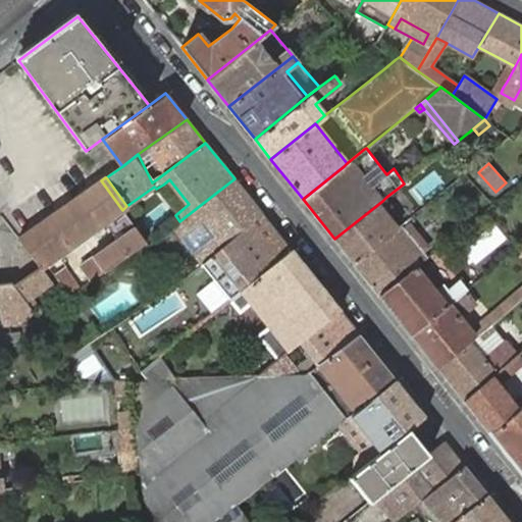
[(202,264),(207,259),(263,215),(235,178),(179,221),(177,223),(172,227),(202,264)]
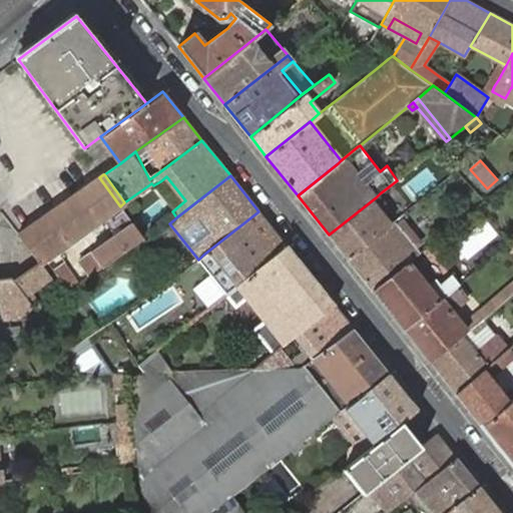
[(57,206),(24,230),(46,259),(54,271),(70,259),(65,251),(62,247),(76,236),(82,232),(86,230),(92,225),(107,214),(110,217),(121,231),(91,252),(78,262),(89,276),(102,267),(142,237),(132,222),(120,206),(99,177),(64,200),(71,210),(64,215),(57,206)]
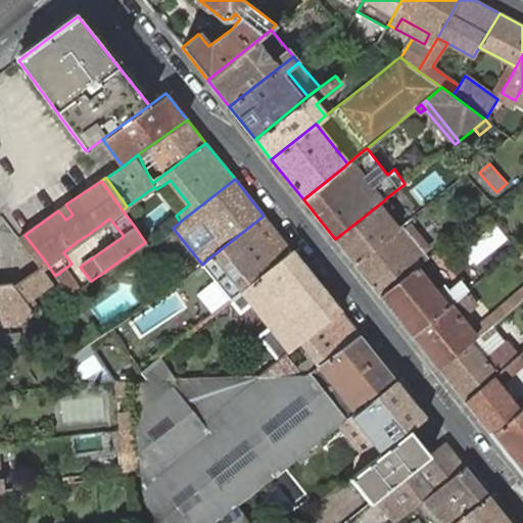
[(335,239),(354,264),(402,225),(399,221),(394,224),(382,208),(386,205),(383,201),(335,239)]
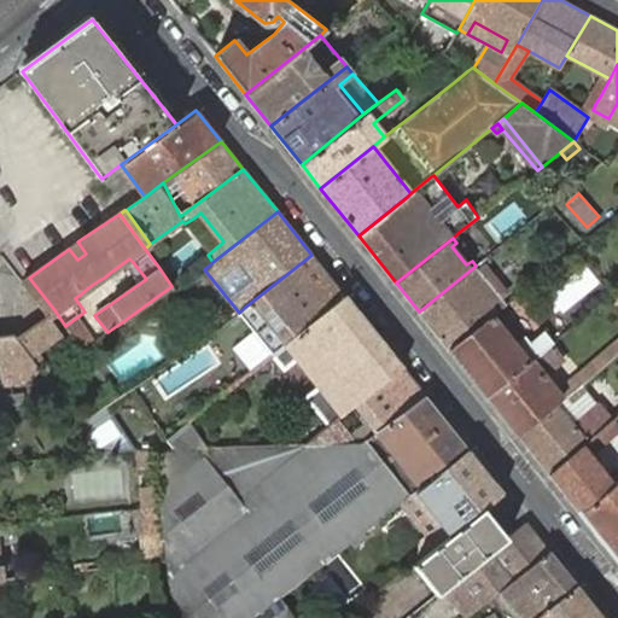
[(86,254),(77,242),(74,245),(69,249),(77,260),(86,254)]
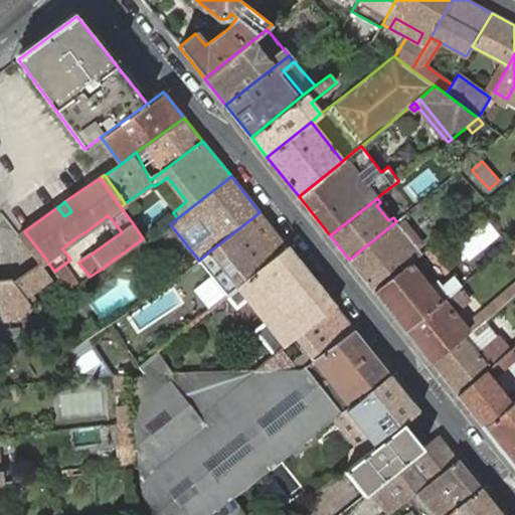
[(204,255),(199,261),(227,295),(288,246),(260,212),(204,255)]
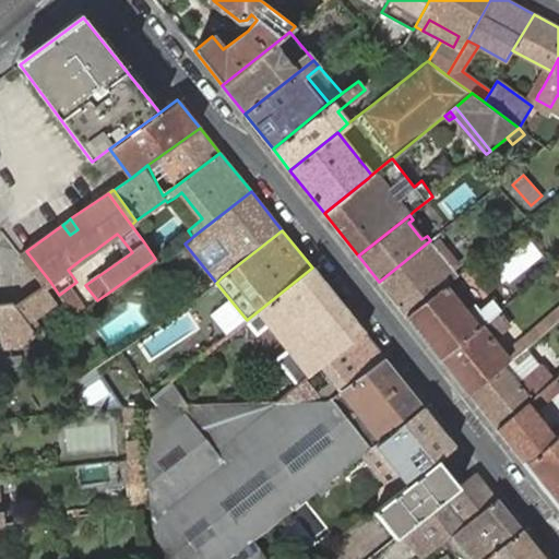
[(379,282),(407,317),(445,286),(459,275),(454,270),(460,265),(440,241),(435,246),(430,240),(379,282)]
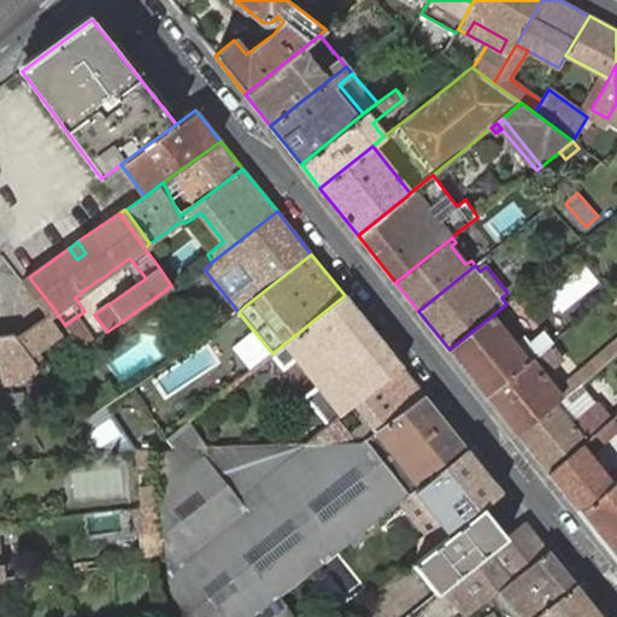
[(31,292),(50,315),(56,311),(29,277),(23,281),(31,292)]
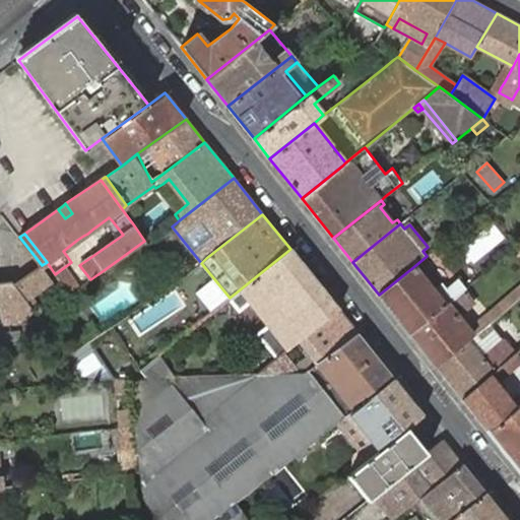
[(338,309),(290,249),(230,298),(230,299),(240,311),(252,300),(271,323),(258,335),(267,345),(277,359),(289,348),(338,309)]
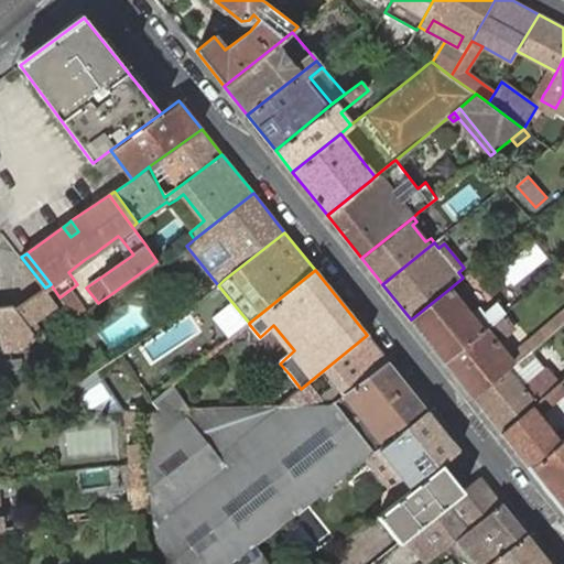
[(45,288),(44,289),(54,303),(61,297),(60,297),(51,284),(45,288)]
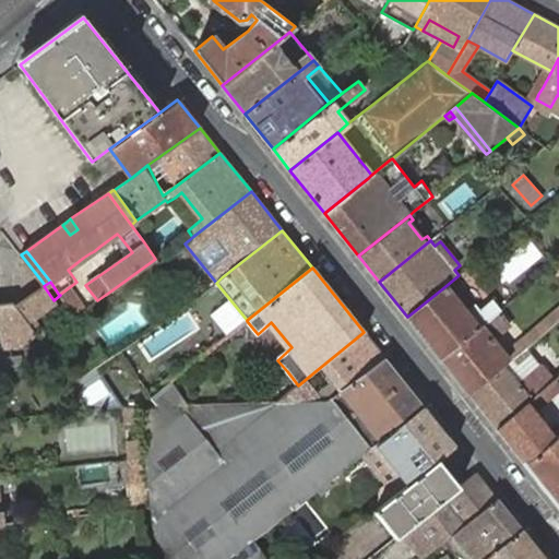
[(44,286),(15,307),(25,320),(54,300),(44,286)]
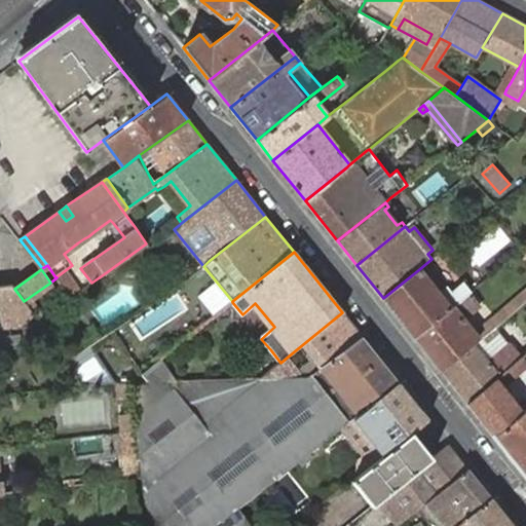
[(383,298),(415,339),(452,308),(468,295),(472,292),(464,284),(452,294),(447,288),(440,294),(419,269),(383,298)]
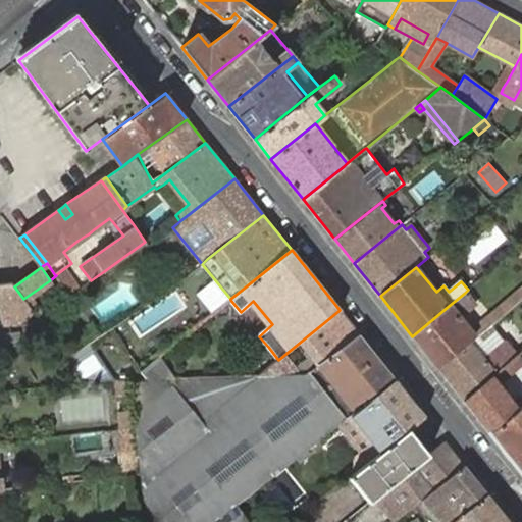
[(0,302),(2,314),(17,311),(22,318),(33,310),(23,299),(14,286),(11,283),(0,284),(0,302)]
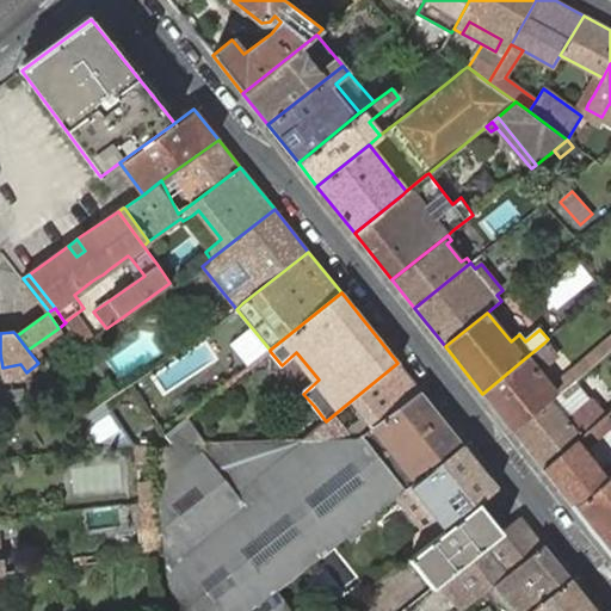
[(610,337),(550,389),(555,395),(575,380),(576,381),(610,350),(610,337)]
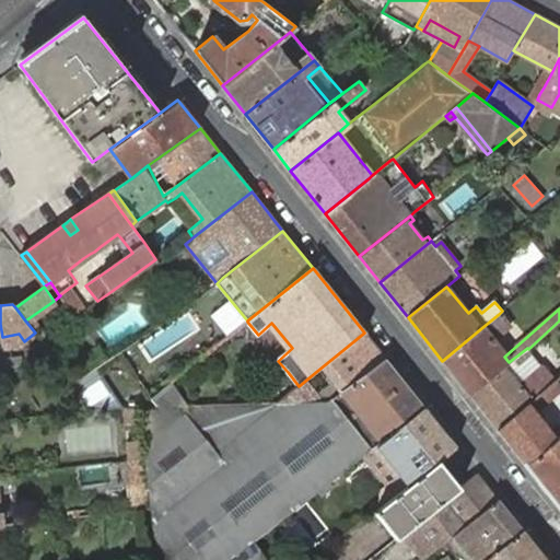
[(442,361),(469,395),(509,362),(504,357),(492,341),(509,327),(499,314),(481,328),(442,361)]
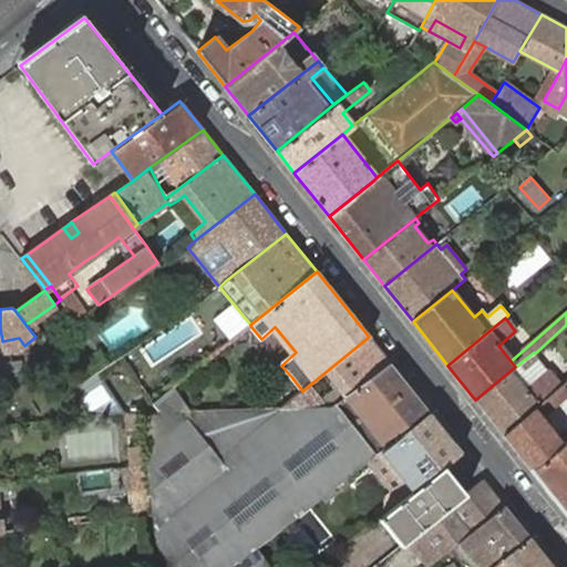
[(390,362),(369,337),(316,380),(337,405),(390,362)]
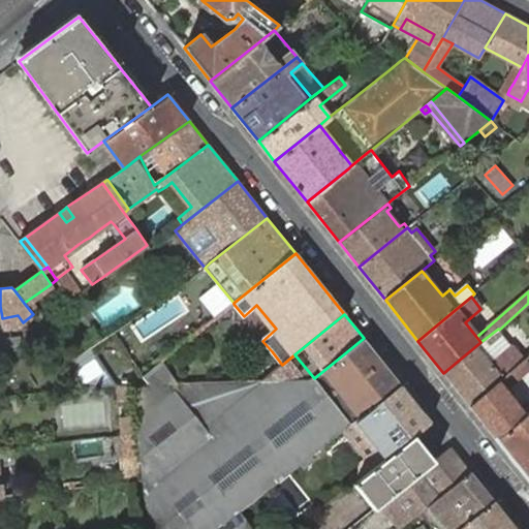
[(443,373),(469,406),(510,371),(525,360),(499,330),(498,329),(480,342),(443,373)]
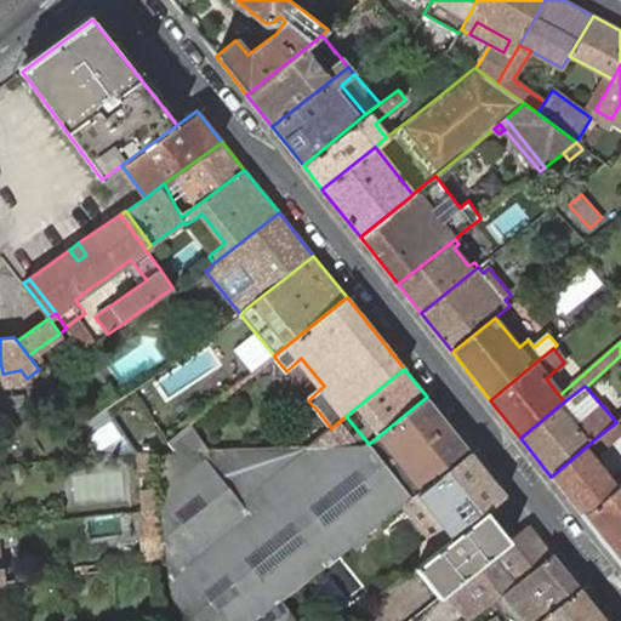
[(0,398),(0,410),(26,408),(24,396),(0,398)]
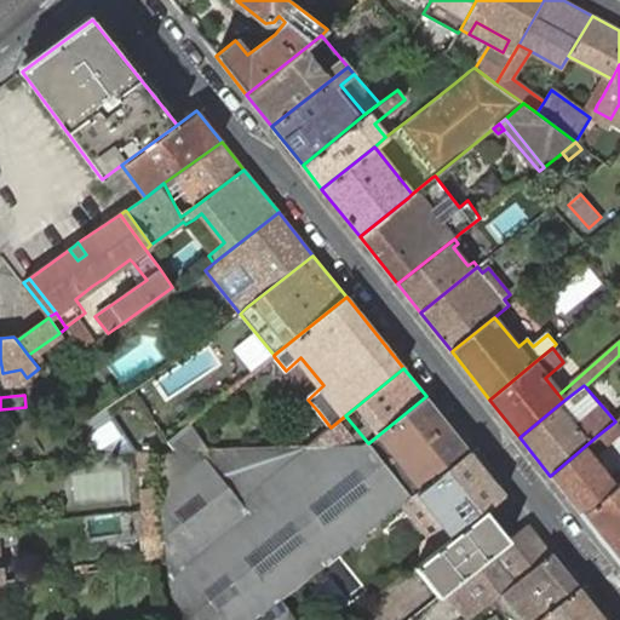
[(445,419),(426,396),(368,443),(385,465),(411,498),(415,493),(469,451),(445,419)]
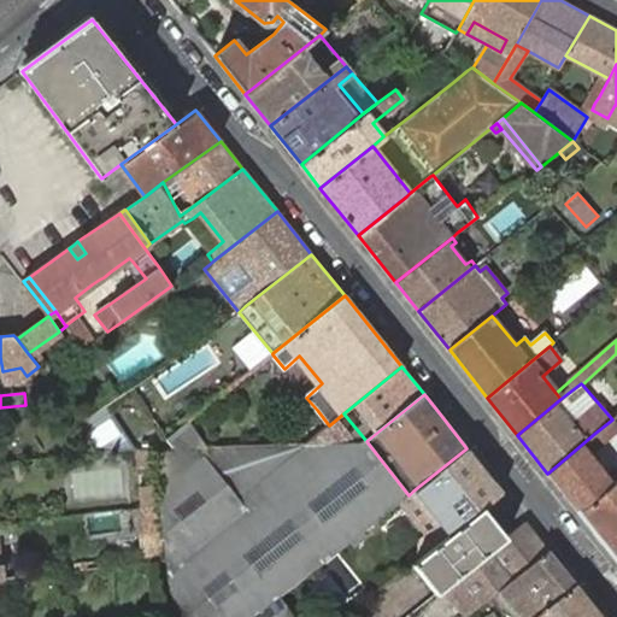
[(80,422),(84,432),(95,453),(111,451),(118,451),(137,450),(104,406),(80,422)]
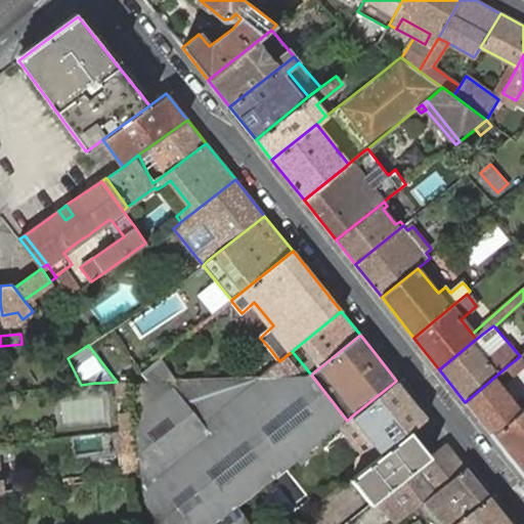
[(163,523),(252,523),(238,507),(310,449),(341,425),(347,421),(325,393),(311,375),(292,351),(279,361),(259,377),(205,379),(175,381),(167,382),(149,383),(132,383),(136,417),(145,501),(163,523)]
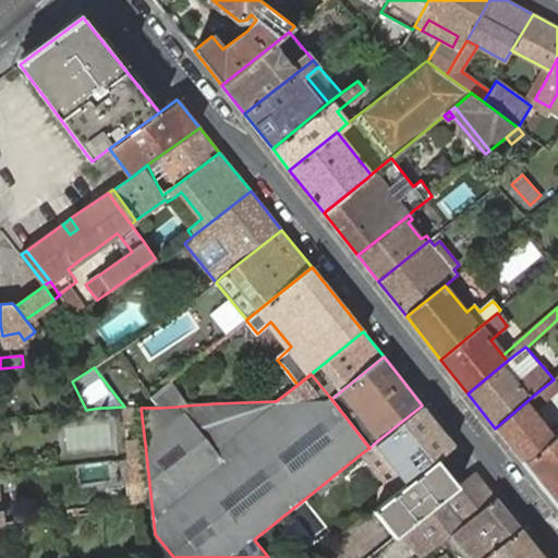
[(495,428),(524,463),(555,437),(532,409),(557,387),(557,384),(554,379),(538,391),(495,428)]
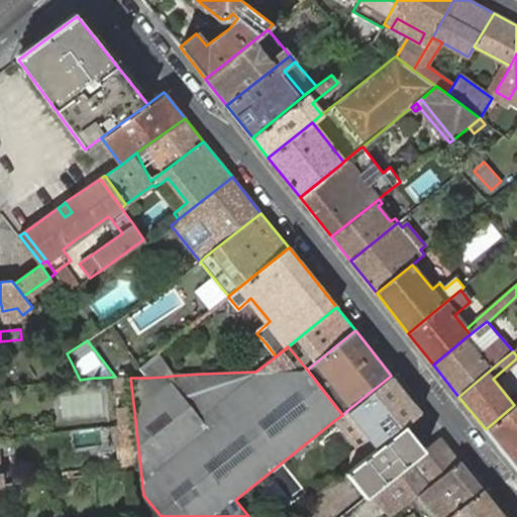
[(173,376),(158,353),(140,368),(147,378),(165,377),(173,376)]
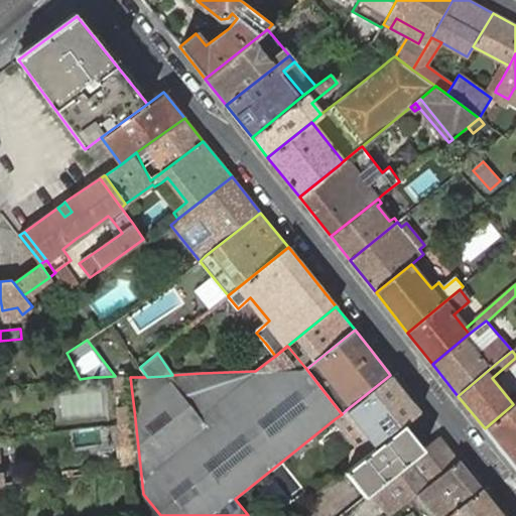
[(344,471),(345,471),(399,426),(403,423),(419,410),(390,375),(346,410),(342,414),(336,418),(341,425),(359,447),(338,465),(344,471)]
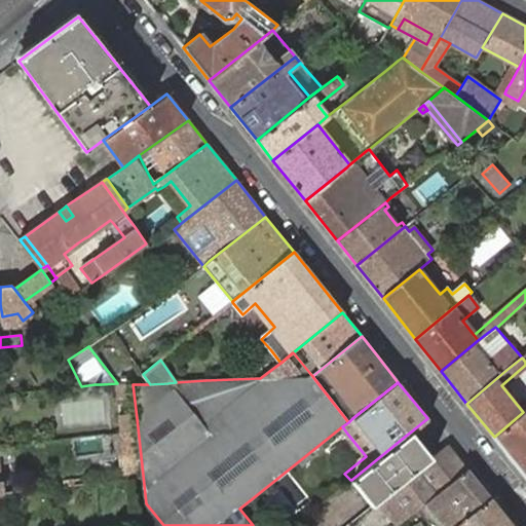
[(127,383),(117,383),(119,402),(129,400),(128,385),(127,383)]
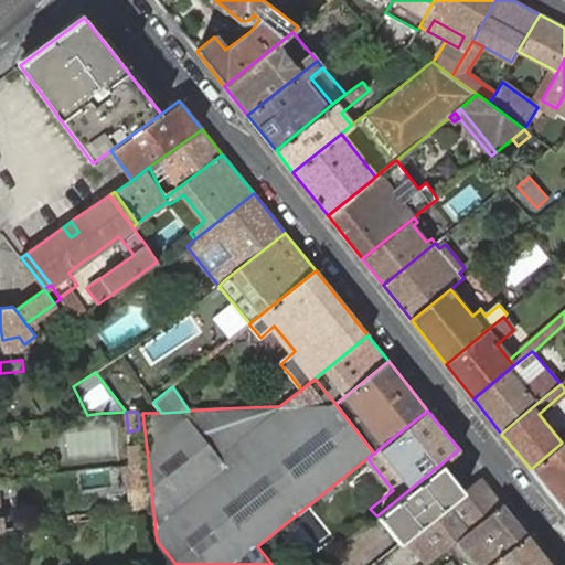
[(564,440),(531,469),(564,512),(564,440)]
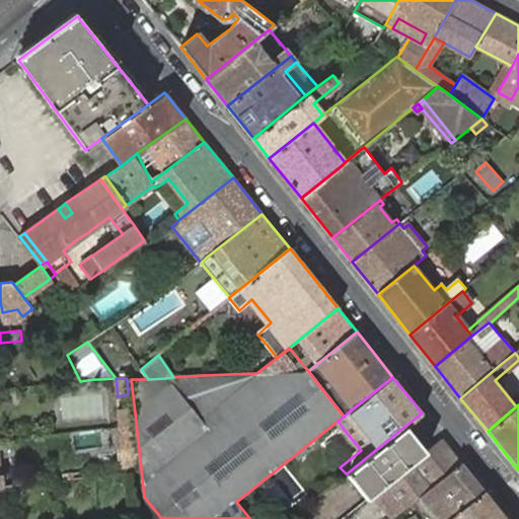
[(119,409),(121,426),(131,424),(130,408),(119,409)]
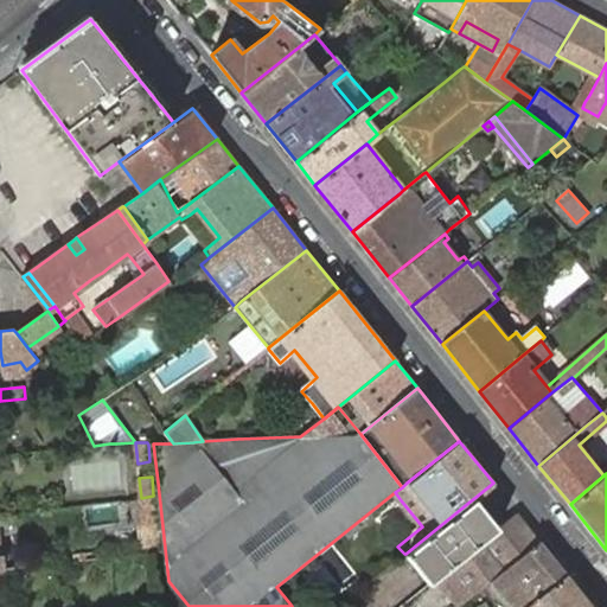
[(141,498),(122,500),(125,519),(140,518),(141,531),(159,529),(154,496),(153,496),(141,498)]
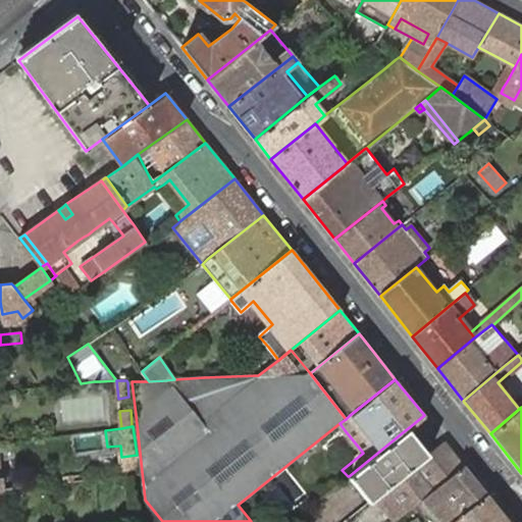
[(349,476),(369,502),(377,496),(425,458),(428,454),(408,428),(404,431),(349,476)]
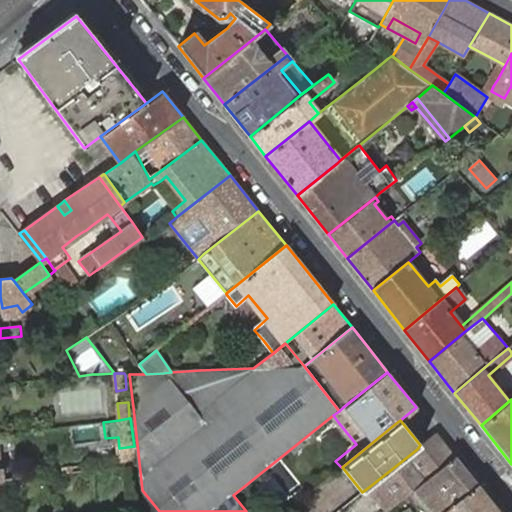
[(400,476),(413,491),(455,456),(436,433),(420,445),(417,449),(370,486),(376,493),(394,477),(396,479),(400,476)]
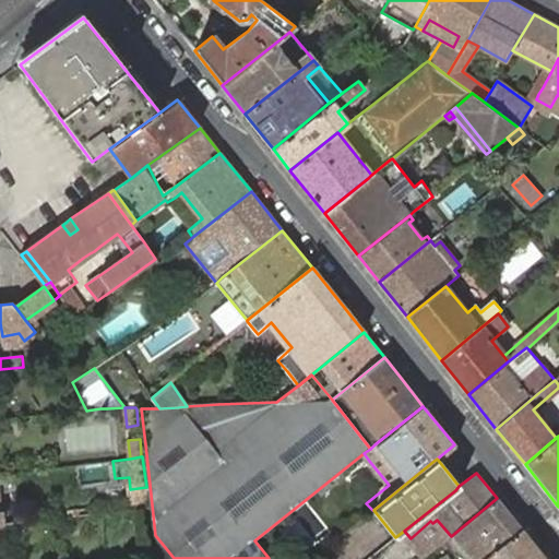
[(133,509),(150,507),(146,487),(130,489),(133,509)]
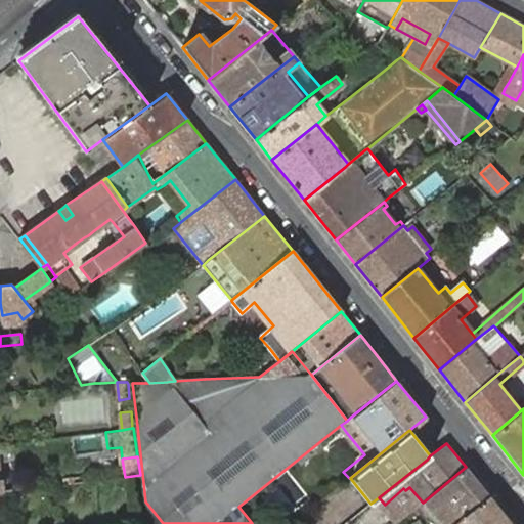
[(423,503),(416,508),(429,523),(453,523),(489,496),(466,467),(423,503)]
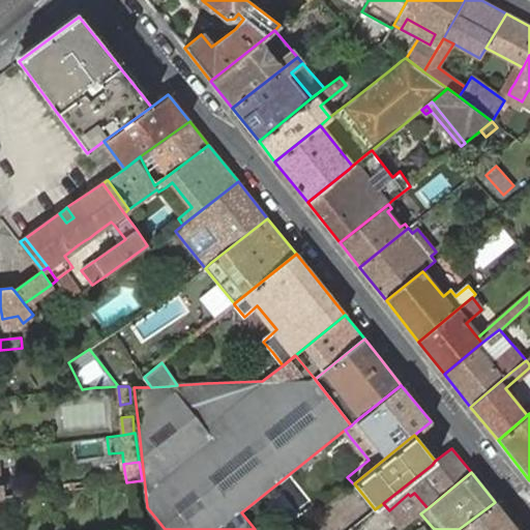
[(517,529),(495,502),(459,529),(517,529)]
